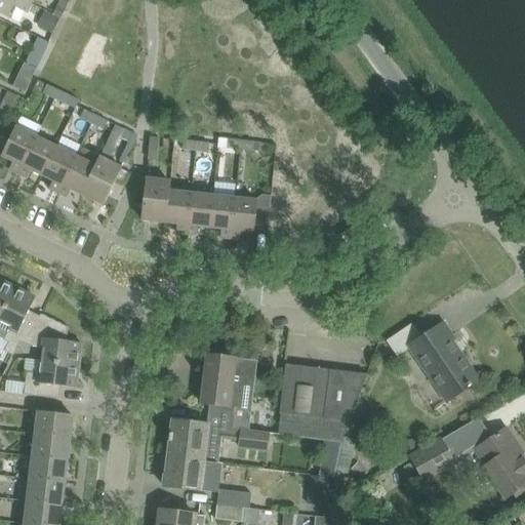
[(27,13),(31,4),(22,0),(0,0),(0,14),(10,19),(15,8),(27,13)]
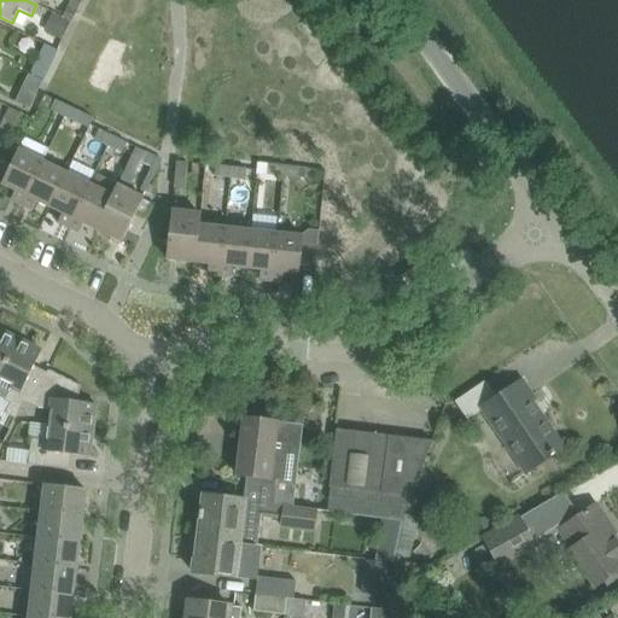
[(70,0),(63,17),(71,22),(73,22),(82,0),(70,0)]
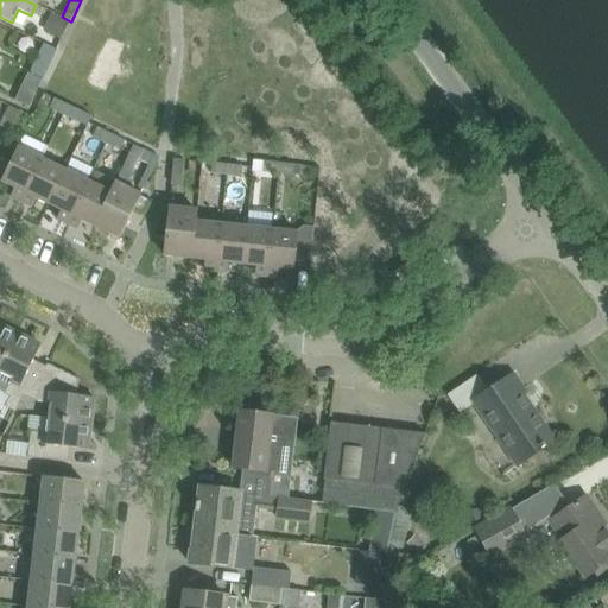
[(52,13),(44,31),(61,39),(69,21),(52,13)]
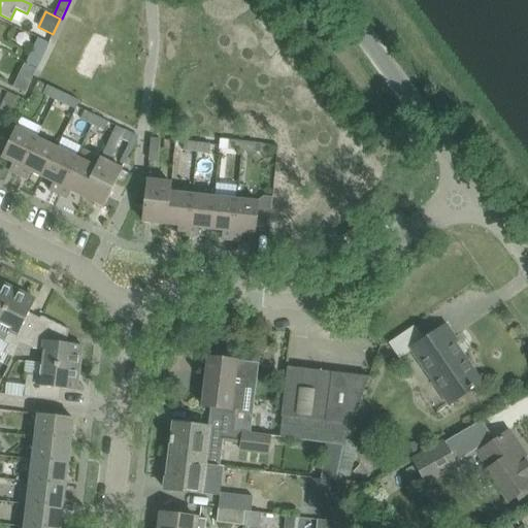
[(38,37),(26,63),(37,68),(50,43),(38,37)]
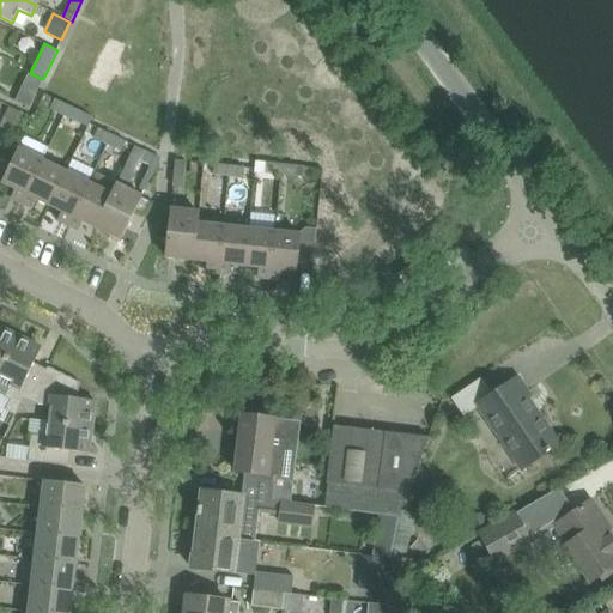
[(30,108),(43,79),(30,73),(25,71),(16,87),(23,91),(18,102),(30,108)]
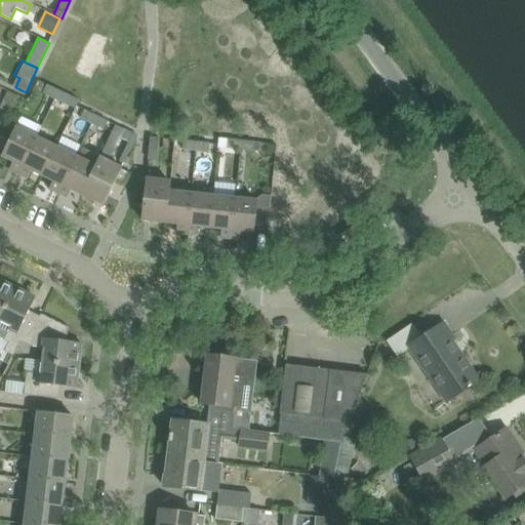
[(55,99),(65,105),(69,95),(47,85),(43,93),(55,99)]
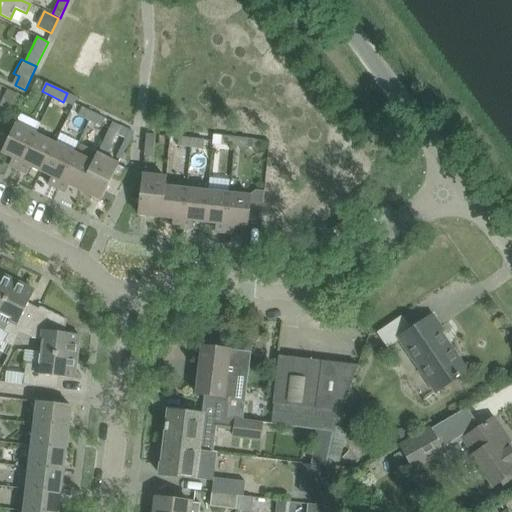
[(67,93),(63,102),(72,106),(76,97),(67,93)]
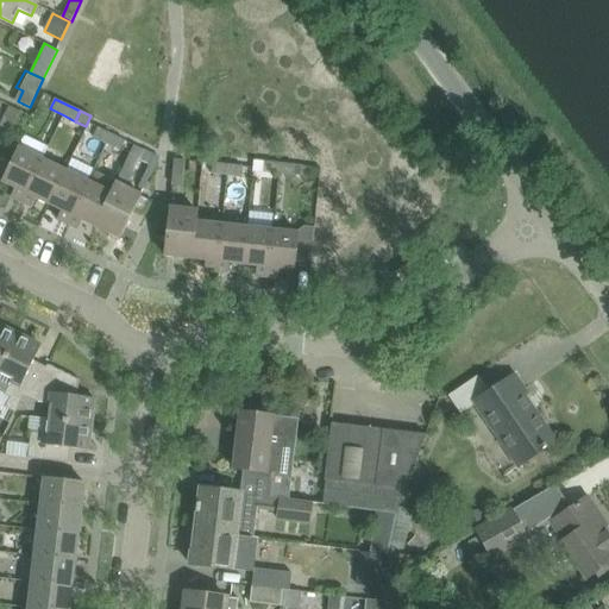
[(93,137),(107,144),(112,133),(98,127),(93,137)]
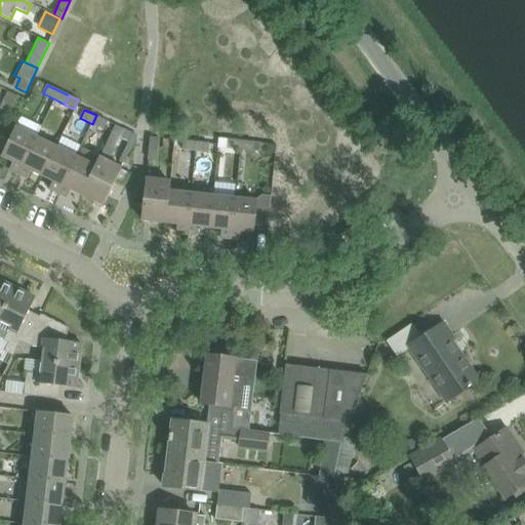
[(96,115),(92,124),(104,129),(108,121),(96,115)]
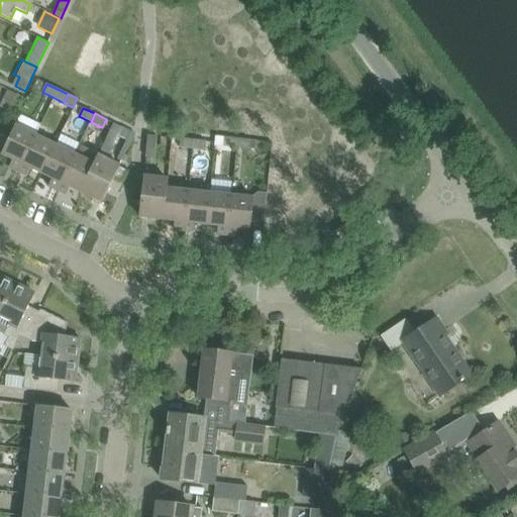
[(18,172),(37,131),(17,122),(2,153),(13,159),(9,167),(18,172)]
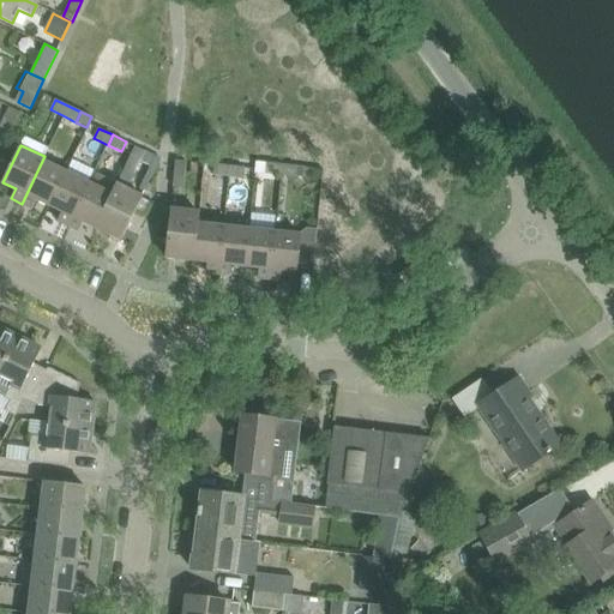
[(133,175),(145,151),(136,146),(124,170),(133,175)]
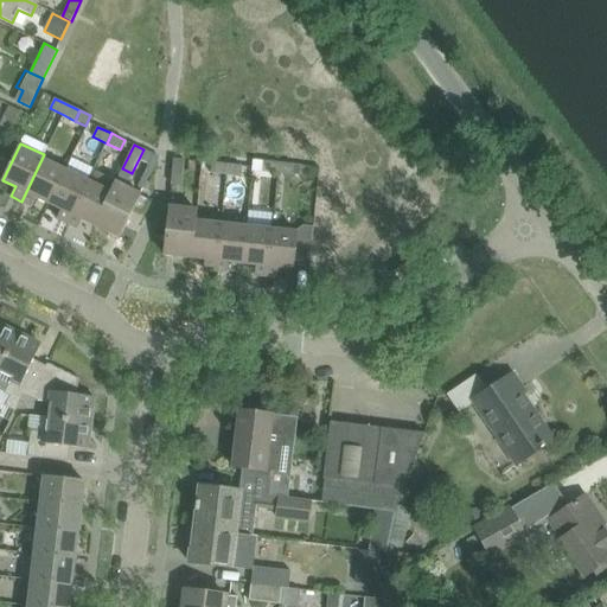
[(44,154),(21,202),(32,206),(37,197),(48,202),(65,165),(44,154)]
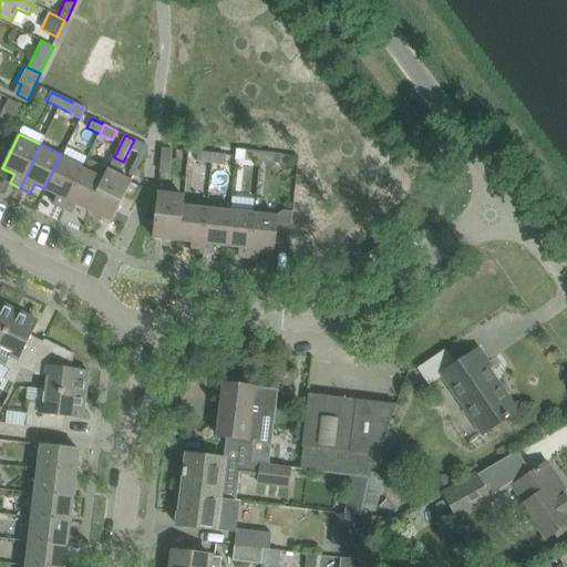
[(169,174),(172,150),(162,148),(160,173),(169,174)]
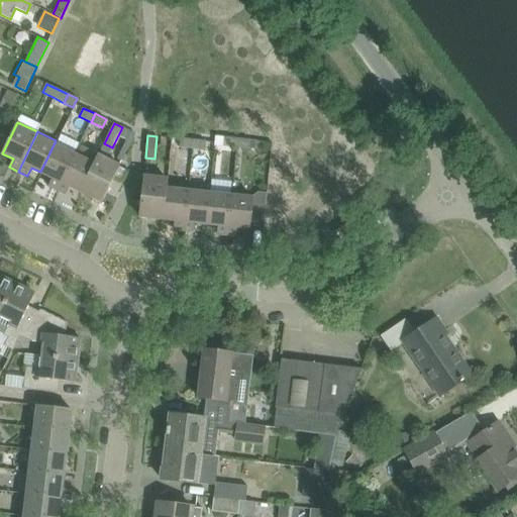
[(179,147),(184,148),(185,138),(172,136),(169,178),(175,179),(176,147),(179,147)]
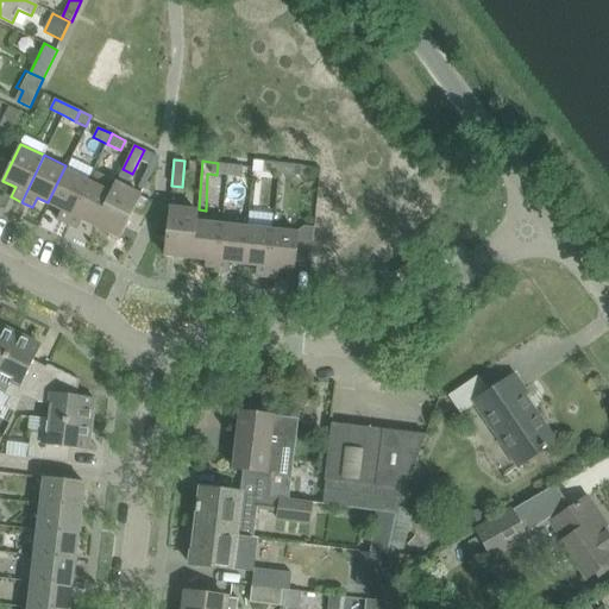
[(262,161),(261,173),(282,175),(283,163),(262,161)]
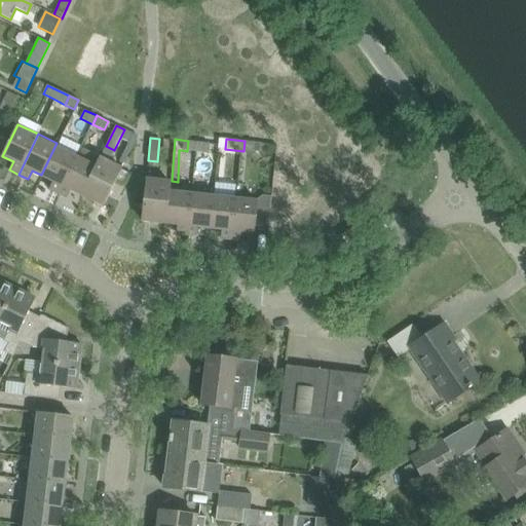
[(188,141),(187,151),(209,153),(210,143),(188,141)]
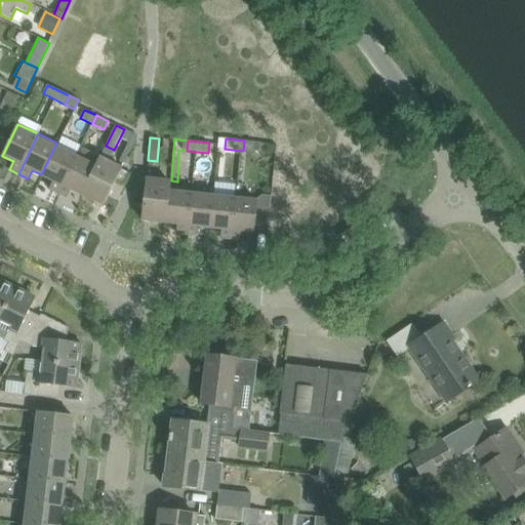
[(244,140),(243,151),(253,152),(254,142),(244,140)]
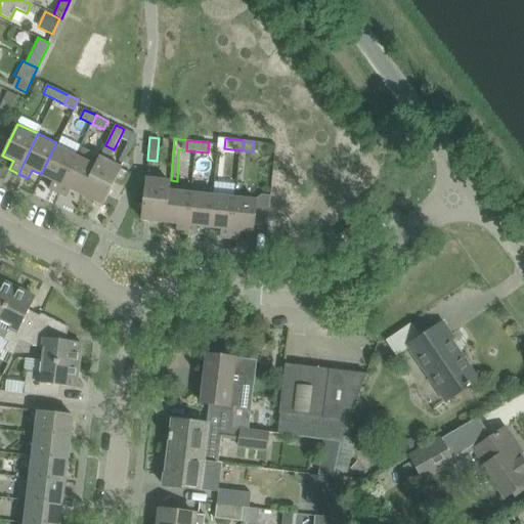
[(57,192),(77,153),(56,142),(41,174),(50,179),(47,187),(57,192)]
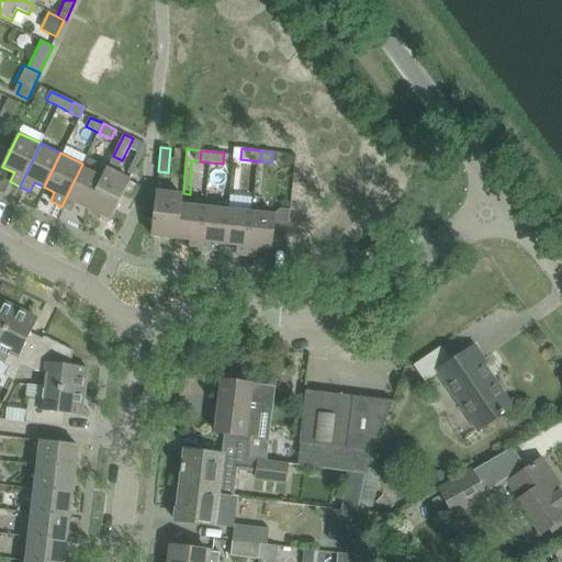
[(87,208),(103,173),(82,164),(62,206),(72,212),(77,203),(87,208)]
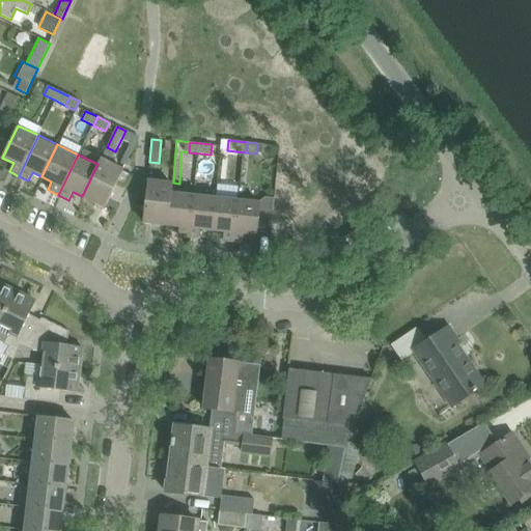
[(98,164),(82,196),(105,207),(126,166),(103,155),(98,164)]
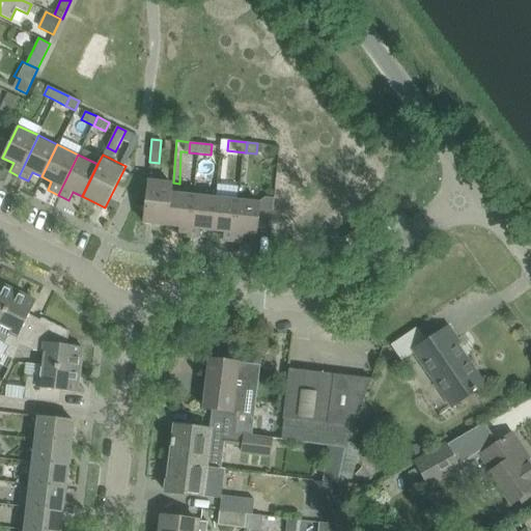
[(147,176),(142,222),(168,225),(172,188),(173,178),(147,176)]
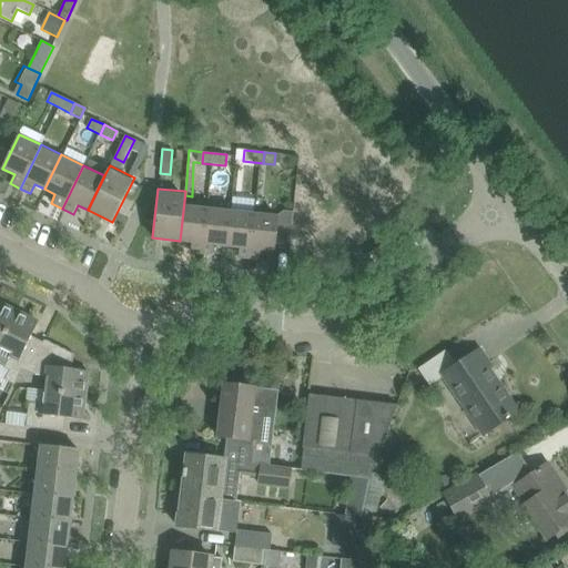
[(206,203),(184,201),(180,241),(192,242),(191,252),(202,253),(206,203)]
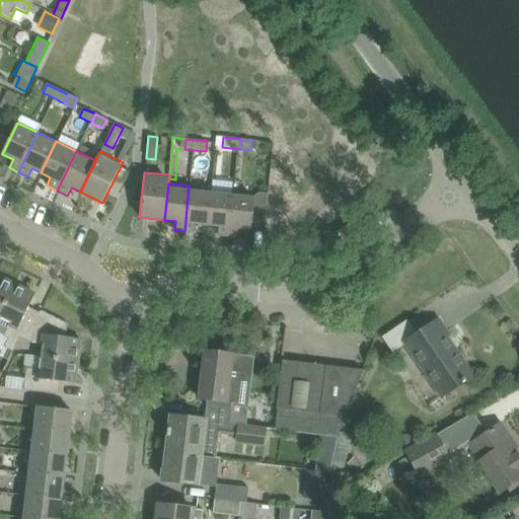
[(211,188),(189,186),(184,231),(195,232),(195,223),(207,225),(211,188)]
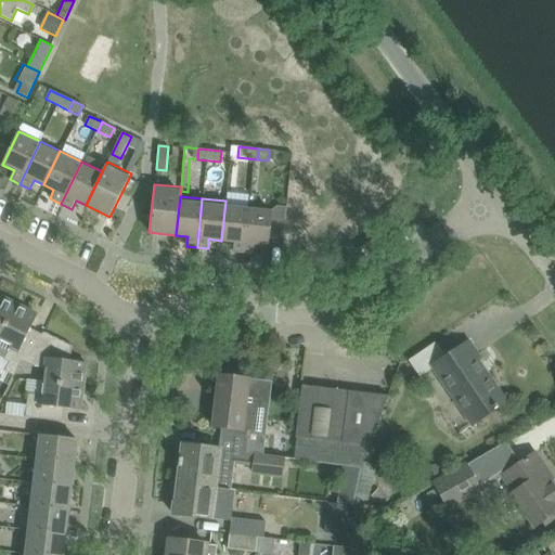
[(252,204),(226,201),(221,241),(234,242),(233,252),(247,253),(252,204)]
